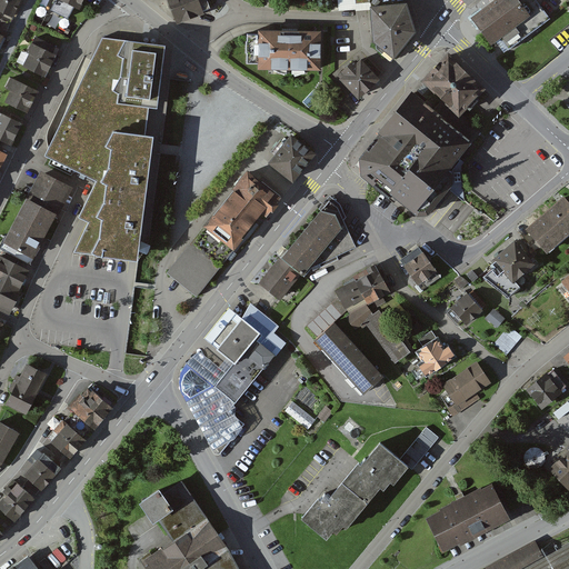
[(20,0),(0,0),(0,1),(0,12),(13,18),(20,0)]
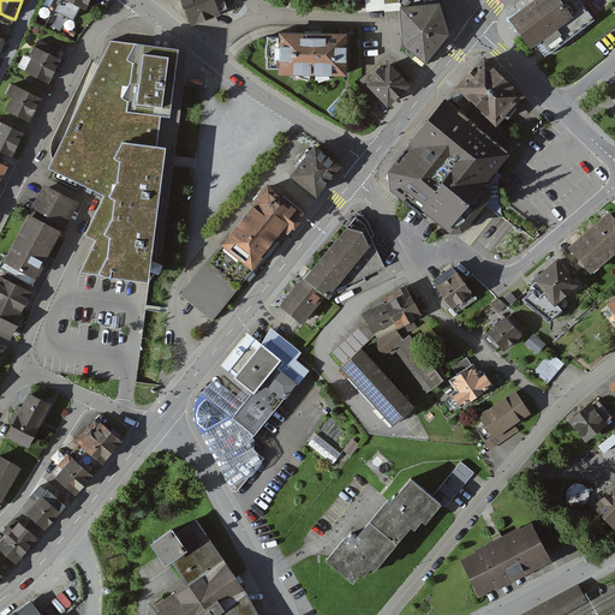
[(89,0),(59,0),(55,10),(73,19),(79,6),(84,10),(89,0)]
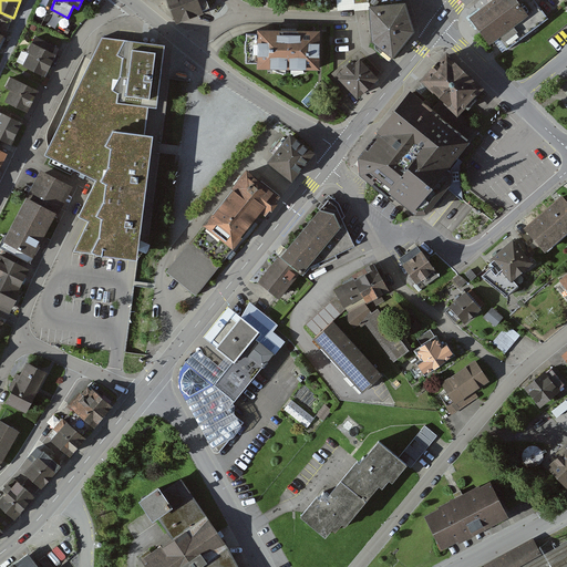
[(167,0),(176,23),(183,21),(189,19),(203,13),(197,0),(167,0)]
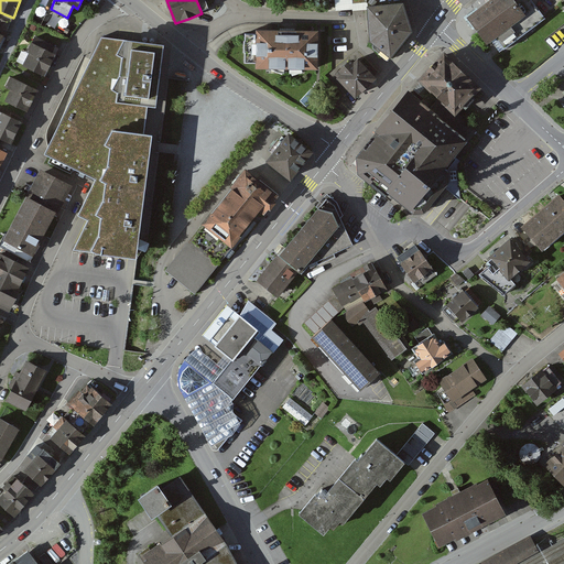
[(516,0),(516,1),(514,0),(497,0),(470,19),(489,44),(496,39),(505,51),(545,21),(530,0),(516,0)]
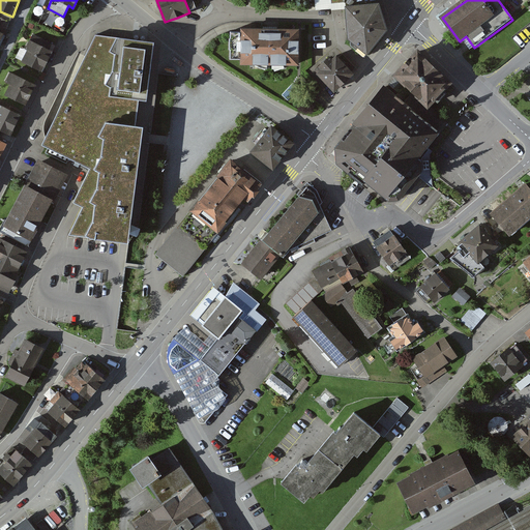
[(380,5),(347,7),(350,39),(367,55),(387,29),(380,5)]
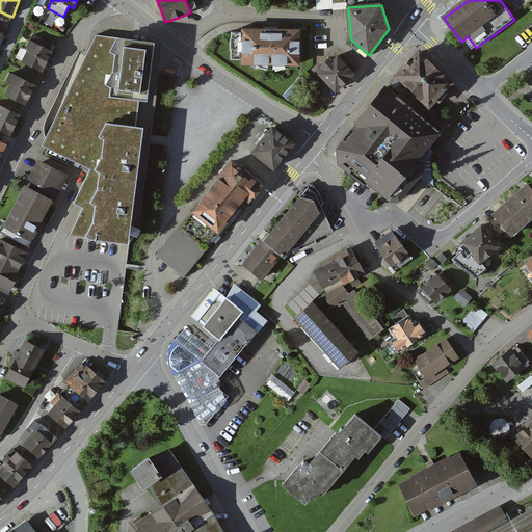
[(301,65),(300,31),(231,32),(231,60),(242,60),(242,67),(301,65)]
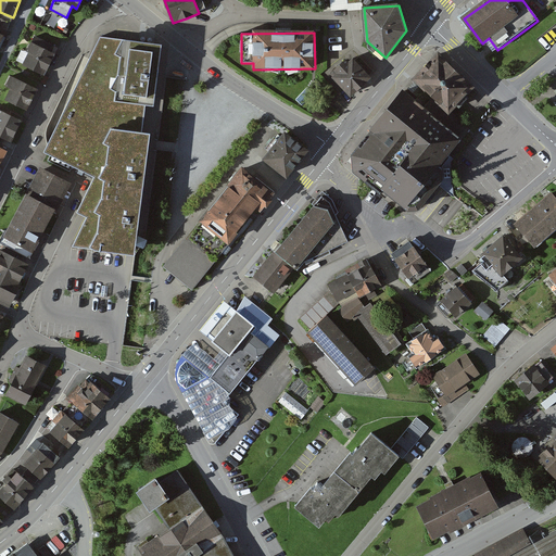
[(164,43),(99,35),(41,153),(95,177),(77,213),(86,218),(73,245),(119,253),(126,254),(133,254),(164,43)]
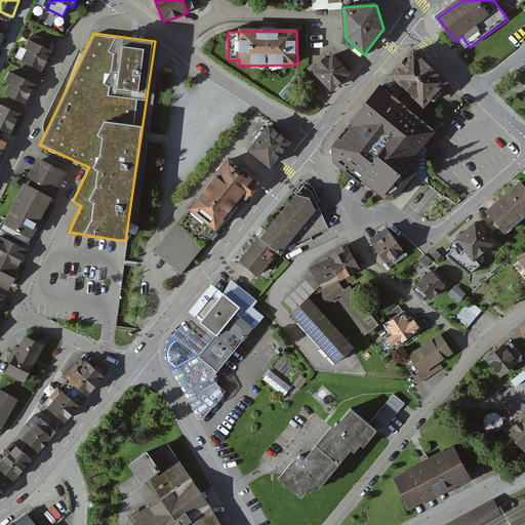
[(51,51),(32,42),(23,61),(41,71),(51,51)]
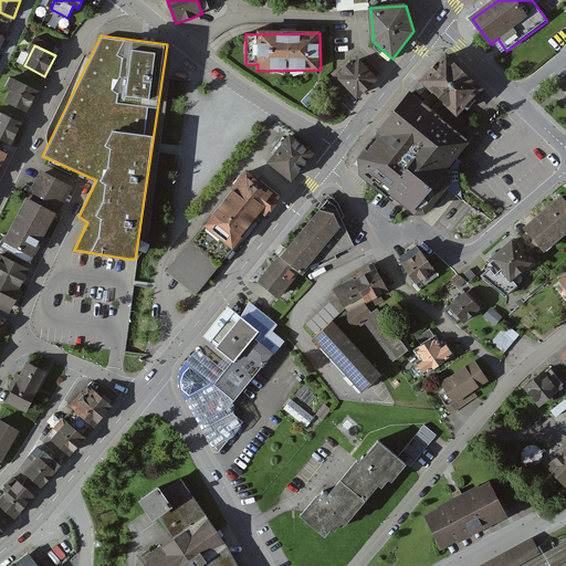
[(483,92),(447,56),(421,83),(459,118),(483,92)]
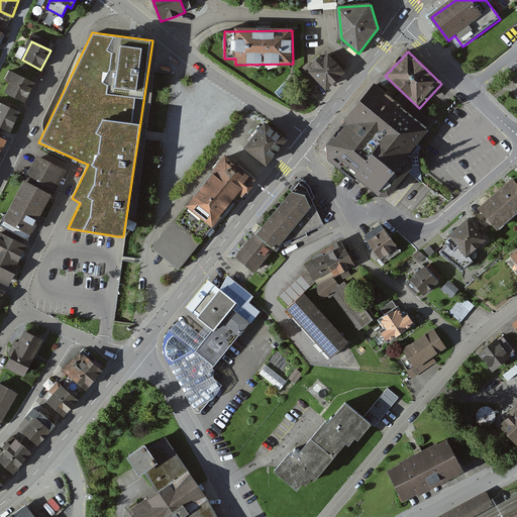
[(344,73),(326,54),(308,70),(326,90),(335,82),(344,73)]
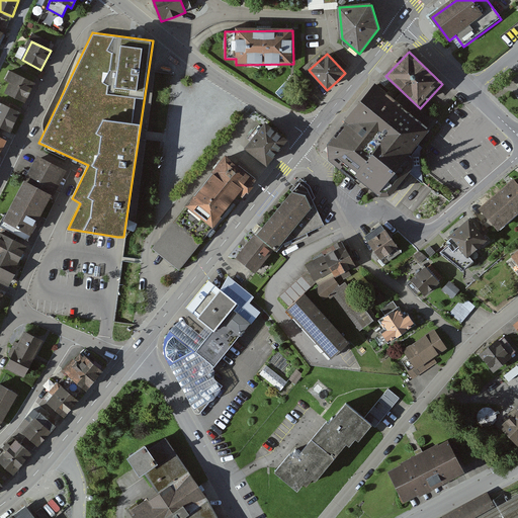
[(34,84),(13,74),(3,93),(25,103),(34,84)]
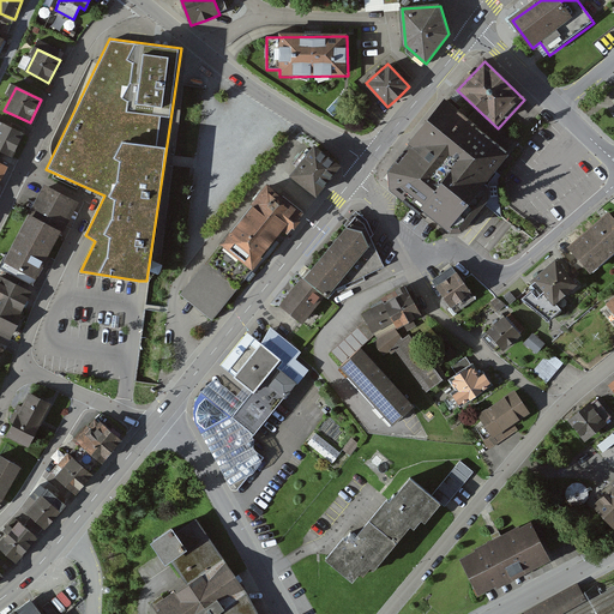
[(510,154),(446,103),(390,173),(391,186),(451,233),(464,232),(491,198),(491,187),(486,184),(510,154)]
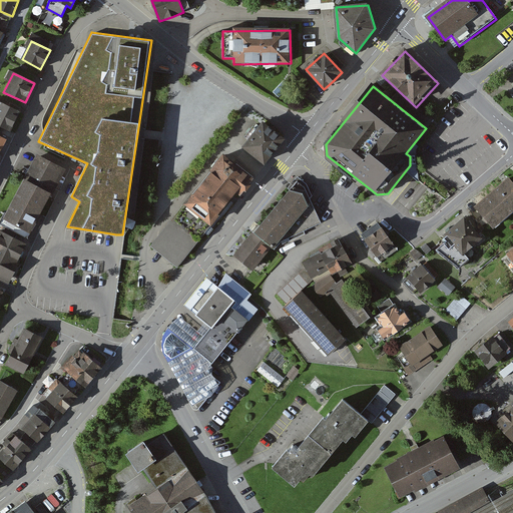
[(0,126),(11,131),(20,111),(0,101),(0,126)]
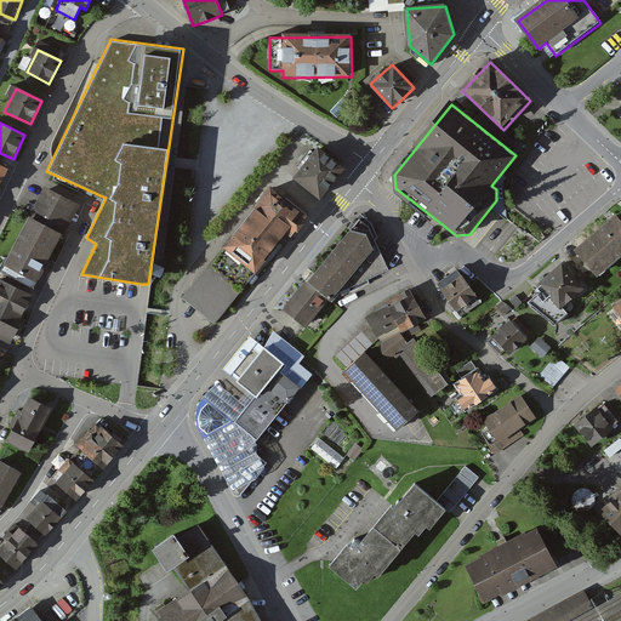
[(343,169),(318,149),(295,178),(320,199),(343,169)]
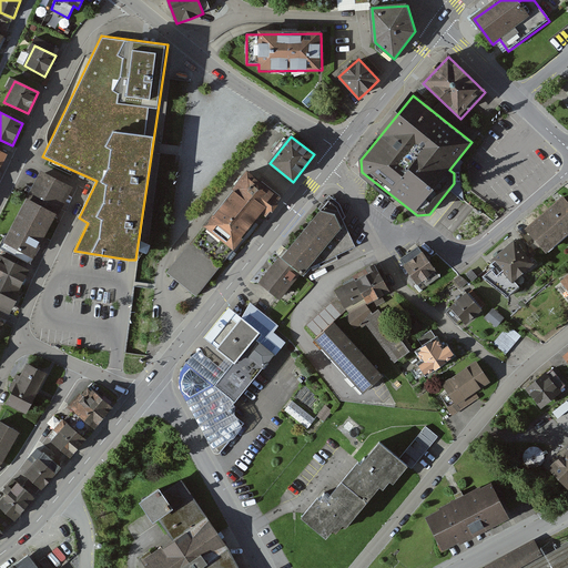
[(279,199),(247,173),(166,273),(198,297),(279,199)]
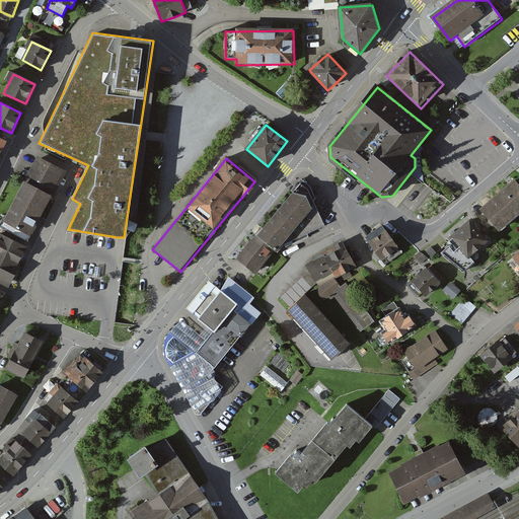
[(64,173),(38,159),(2,224),(29,238),(64,173)]
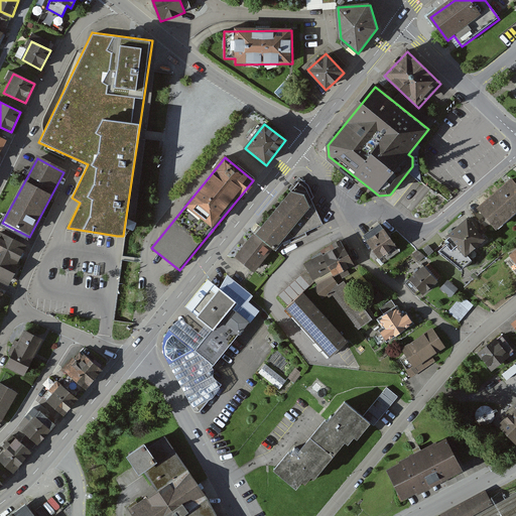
[(515,214),(515,184),(512,180),(480,210),(498,230),(515,214)]
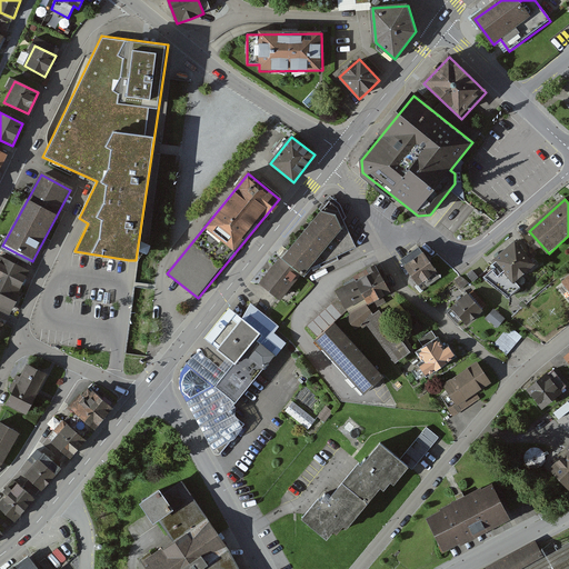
[(339,205),(330,200),(282,258),(302,275),(307,270),(359,245),(339,205)]
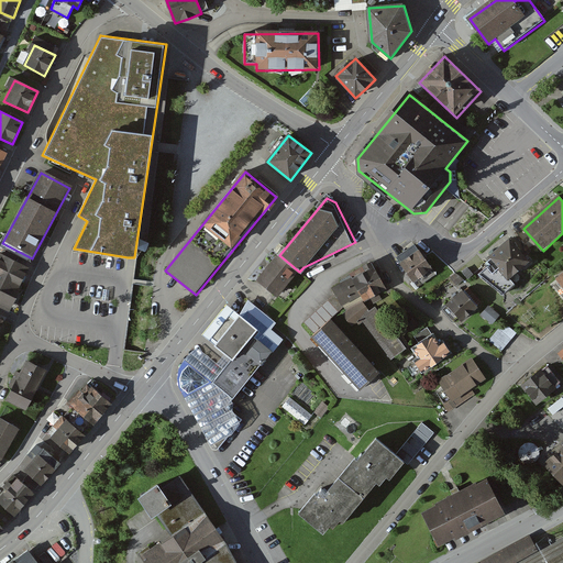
[(529,262),(511,241),(489,257),(507,279),(529,262)]
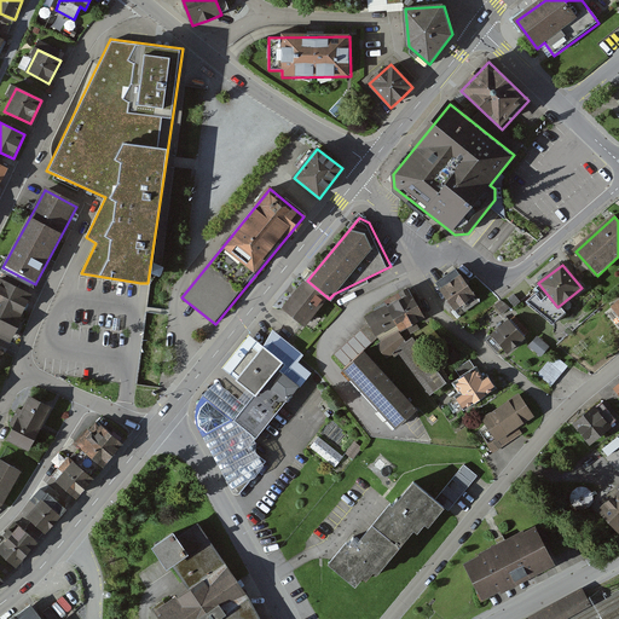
[(479,300),(457,268),(444,278),(438,283),(447,295),(461,313),(479,300)]
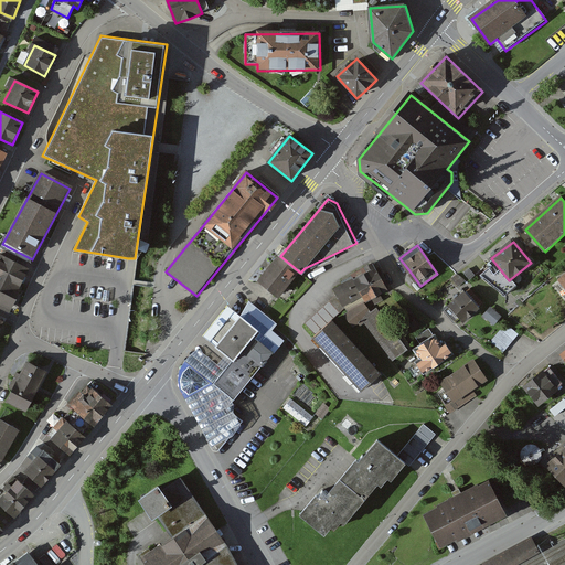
[(30,270),(0,256),(0,309),(9,313),(30,270)]
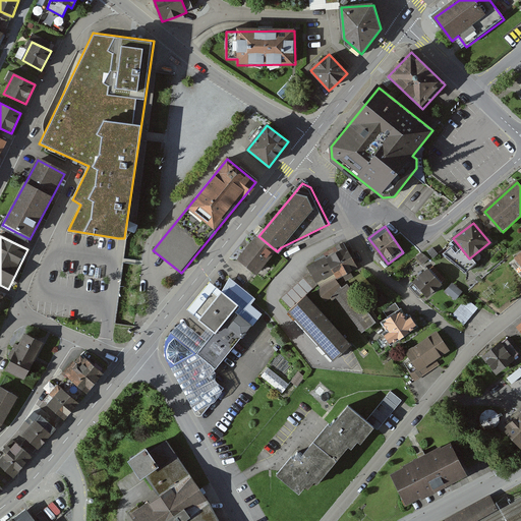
[(277,251),(258,236),(239,259),(257,275),(277,251)]
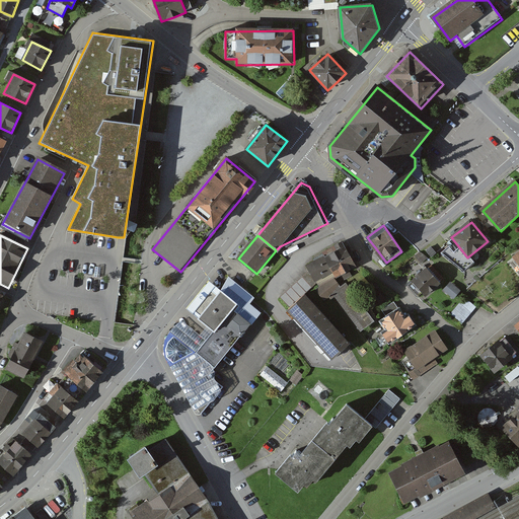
[(335,278),(336,279),(342,275),(345,280),(352,276),(349,271),(357,267),(342,241),(335,245),(337,249),(323,256),(335,278)]
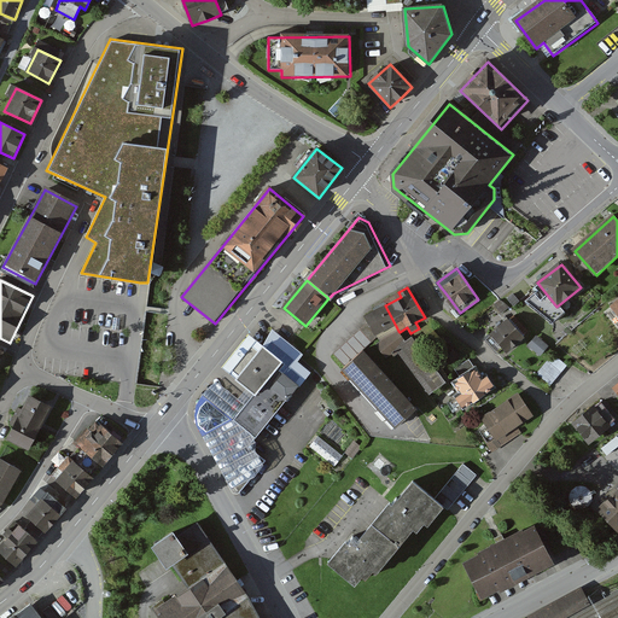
[(519,299),(513,293),(508,298),(513,305),(519,299)]
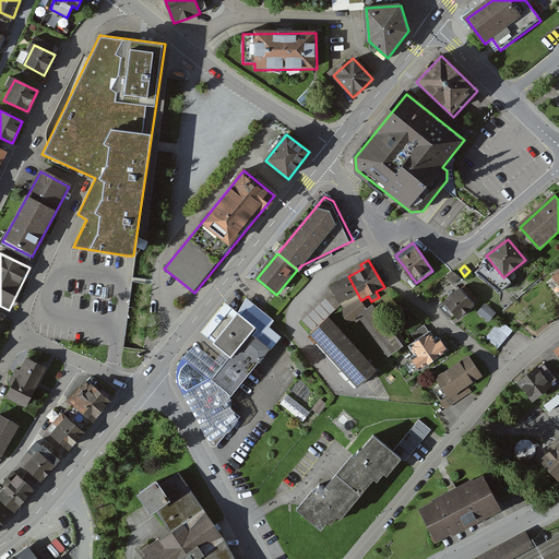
[(460,277),(453,272),(447,277),(452,283),(460,277)]
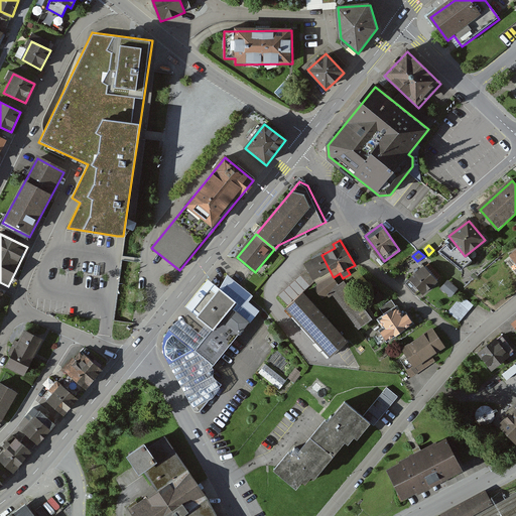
[(333,276),(321,255),(321,254),(303,264),(306,269),(313,282),(314,281),(316,285),(319,283),(333,276)]
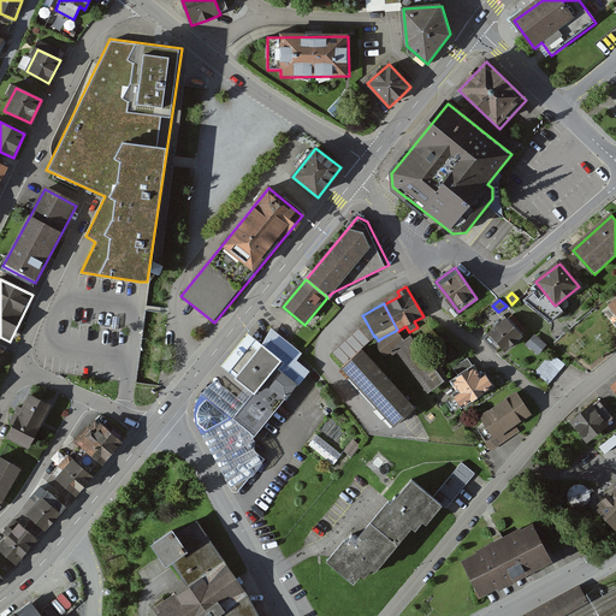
[(523,337),(508,317),(485,335),(501,354),(523,337)]
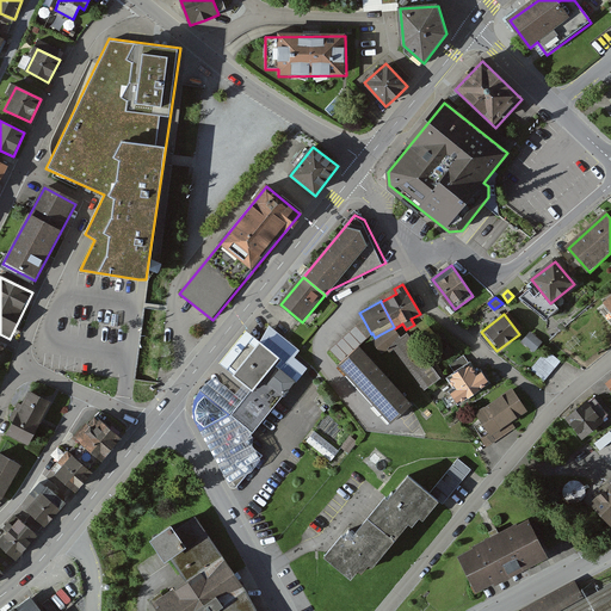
[(371,334),(363,319),(329,350),(340,362),(359,345),(371,334)]
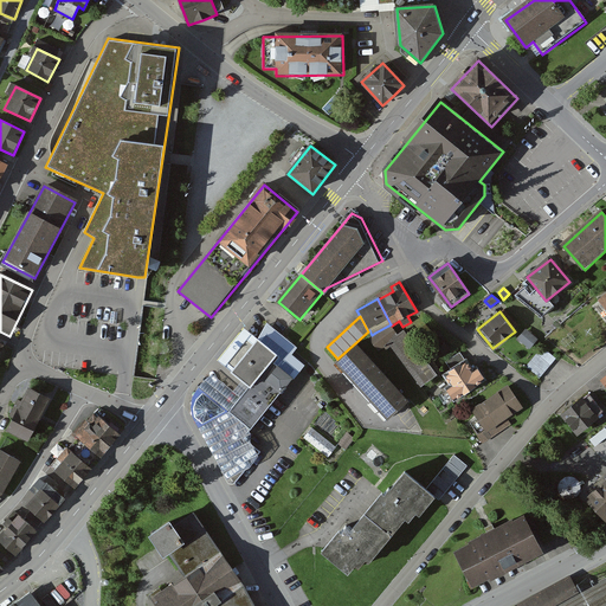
[(437,336),(425,323),(414,334),(426,346),(437,336)]
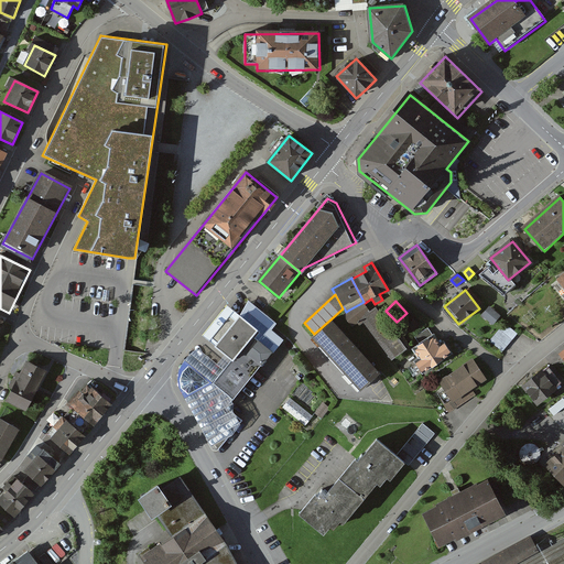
[(376,307),(370,312),(364,302),(349,310),(343,315),(353,327),(361,321),(392,360),(407,349),(376,307)]
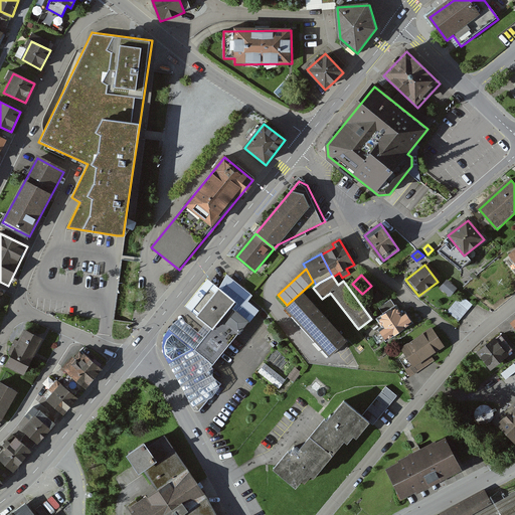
[(456,288),(448,281),(442,288),(450,295),(456,288)]
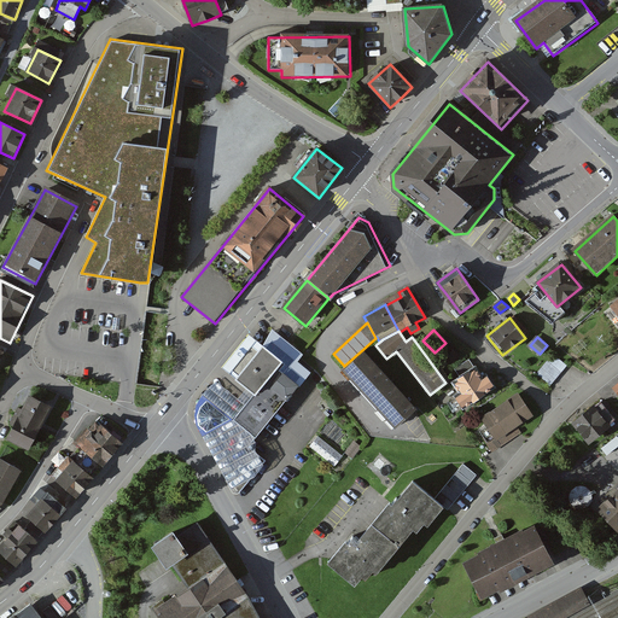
[(449,355),(454,361),(460,356),(452,345),(444,353),(447,356),(449,355)]
